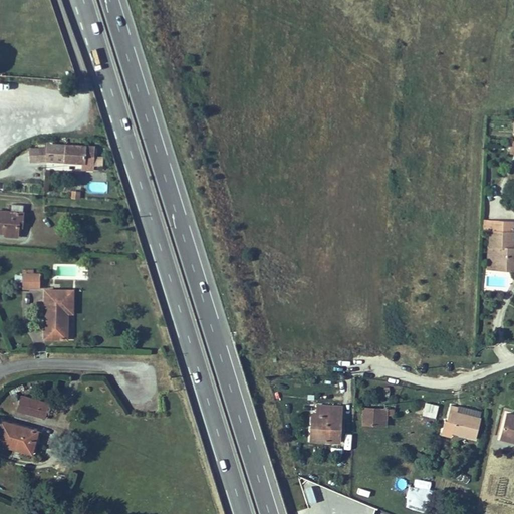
[(91,155),(92,140),(47,136),(45,149),(61,150),(61,153),(91,155)]
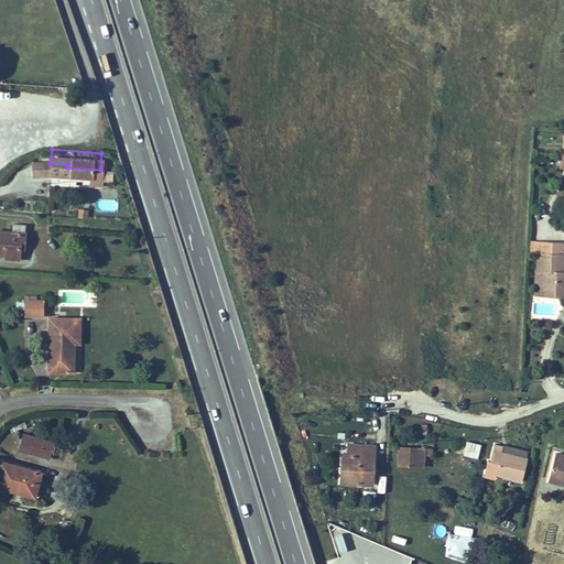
[(105,170),(104,181),(112,182),(114,171),(105,170)]
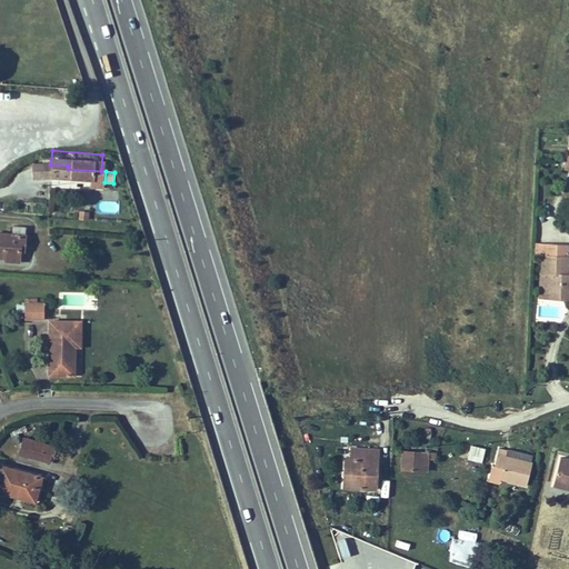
[(32,187),(30,197),(48,199),(49,190),(32,187)]
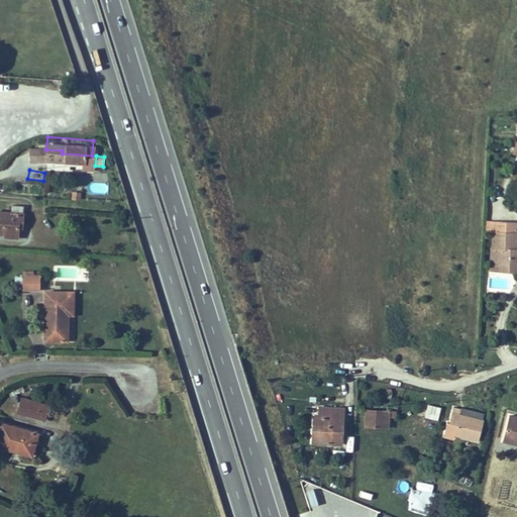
[(21,200),(10,199),(9,207),(0,206),(0,225),(18,227),(21,200)]
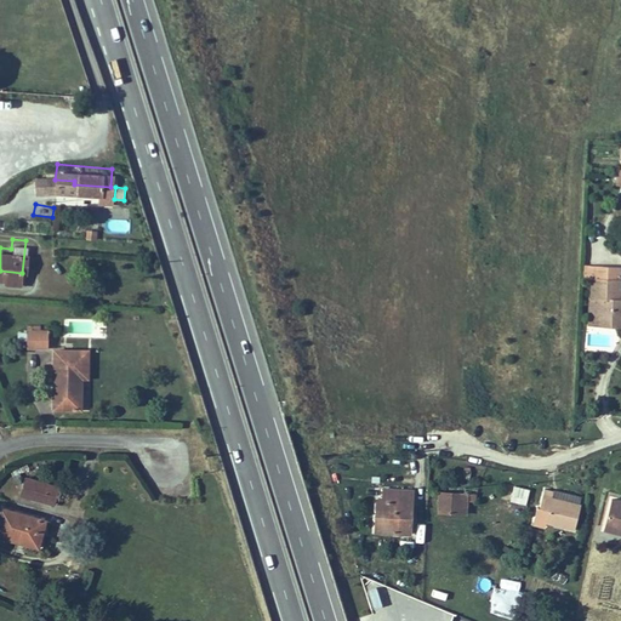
[(599,322),(620,322),(620,285),(620,268),(599,267),(599,279),(596,279),(594,301),(600,301),(599,322)]
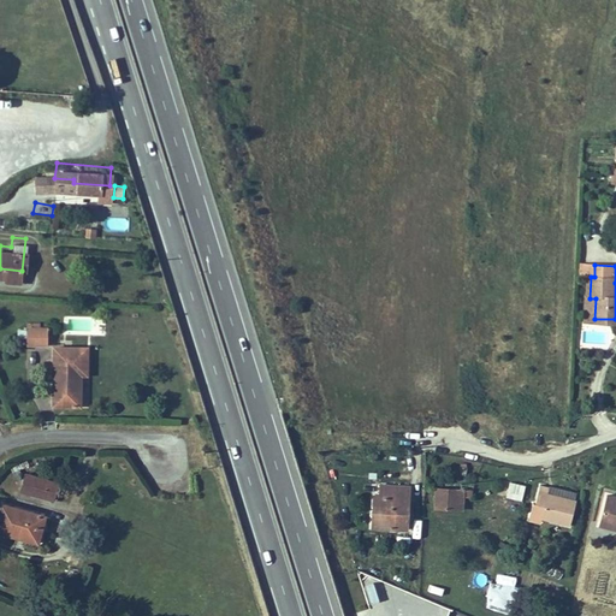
[(21,317),(21,335),(42,335),(42,317),(21,317)]
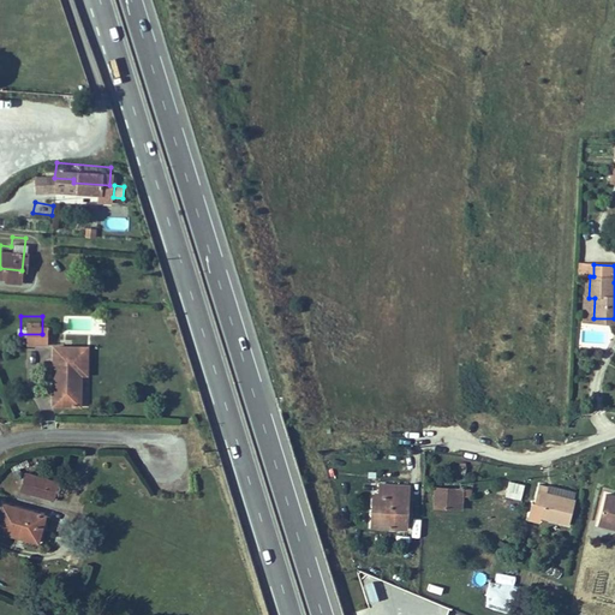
[(72,365),(81,364),(79,338),(48,338),(49,395),(77,394),(76,371),(72,371),(72,365)]
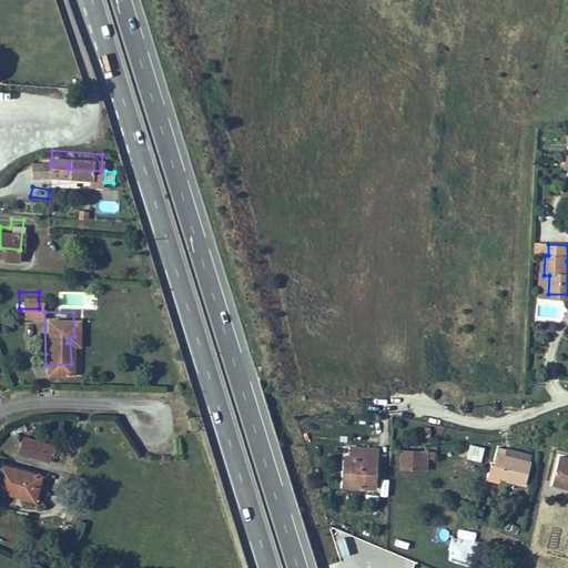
[(43,458),(48,444),(29,437),(24,453),(43,458)]
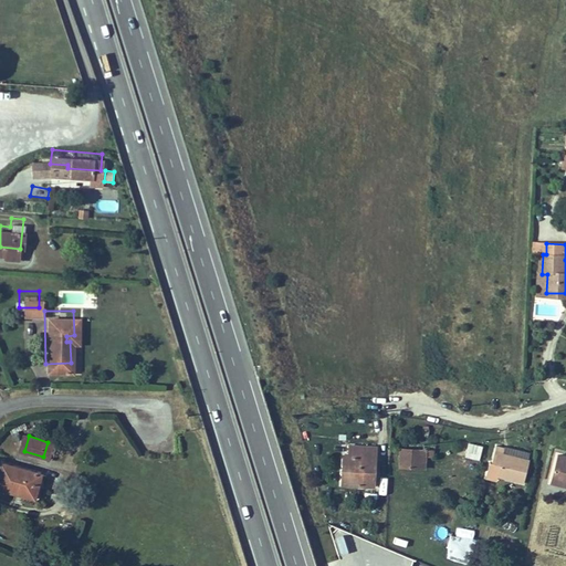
[(482,460),(483,443),(467,441),(464,458),(482,460)]
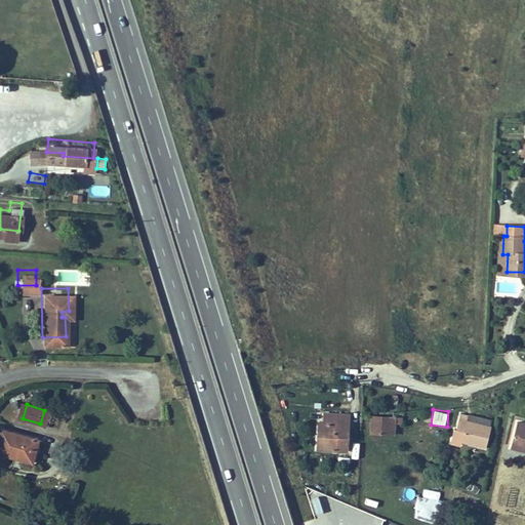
[(469,417),(458,415),(455,431),(466,433),(462,445),(486,449),(490,428),(468,422),(469,417)]
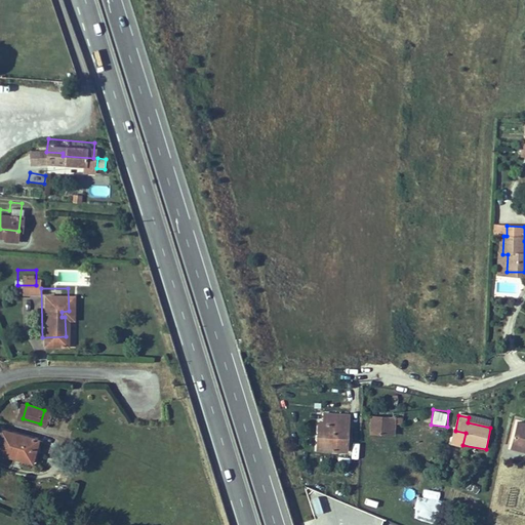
[(491,421),(469,417),(468,422),(490,428),(491,421)]
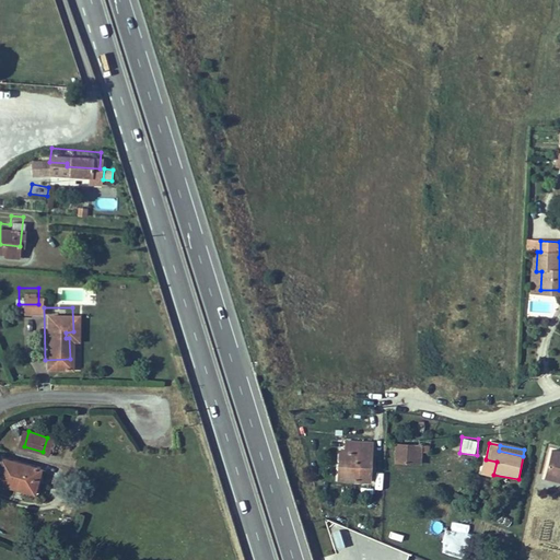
[(371,488),(374,450),(346,447),(345,464),(340,463),(338,485),(371,488)]
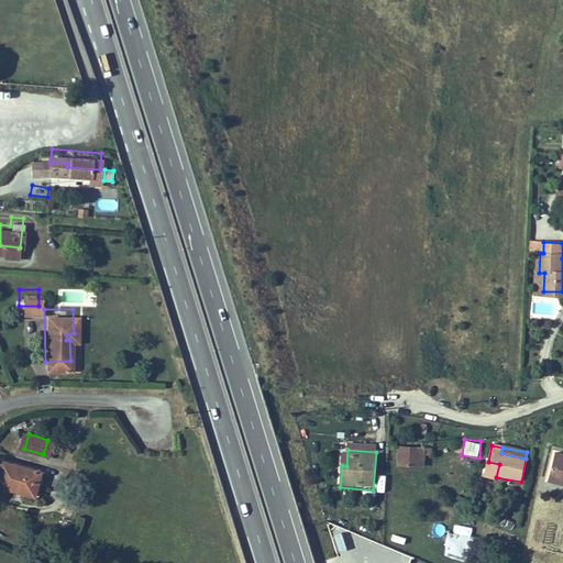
[(410,454),(397,453),(396,471),(409,472),(410,454)]
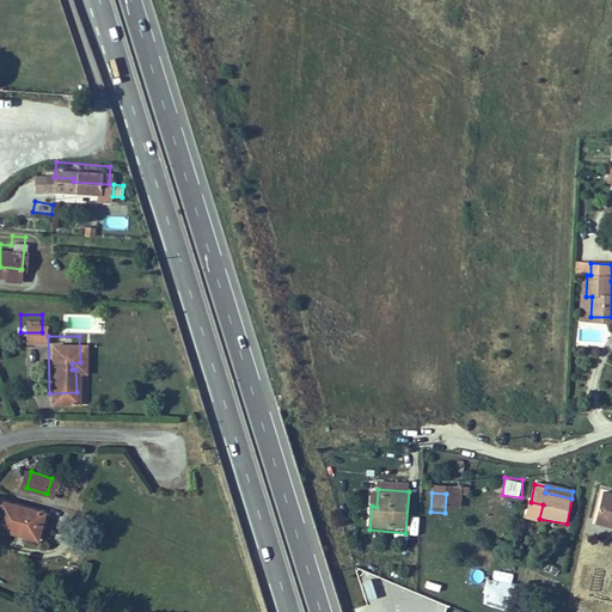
[(0,526),(31,536),(38,508),(0,496),(0,526)]
